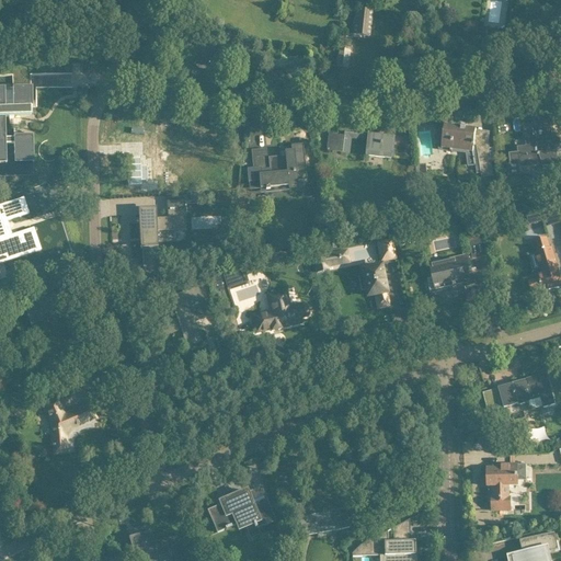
[(369,38),(373,11),(355,10),(354,20),(353,20),(352,26),(353,26),(352,36),(369,38)]
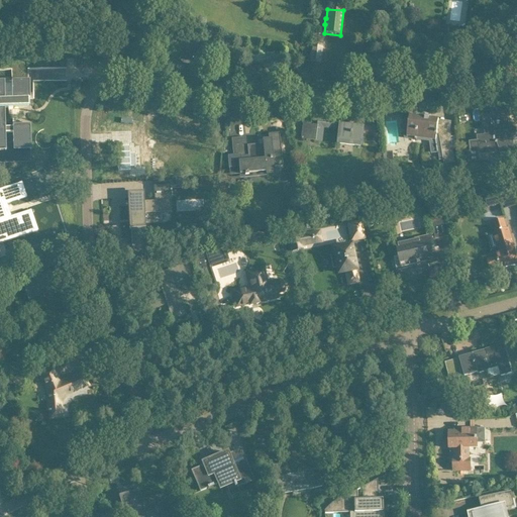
[(449,26),(448,33),(458,35),(459,28),(449,26)]
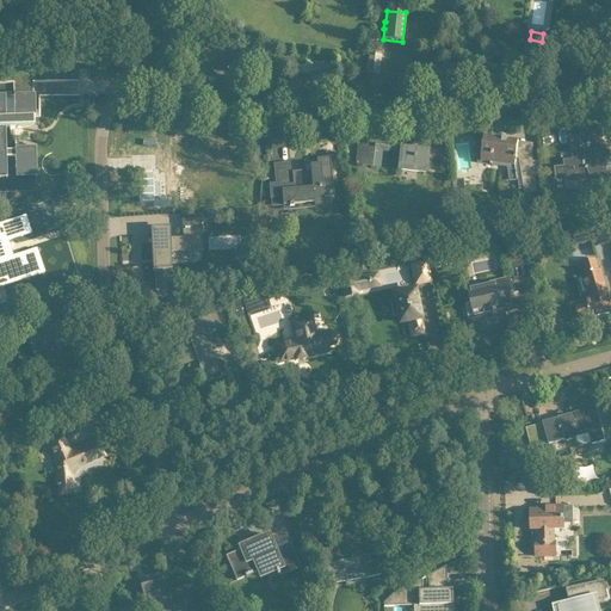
[(383,57),(386,42),(370,39),(366,61),(365,73),(375,74),(375,75),(380,75),(382,56),(383,57)]
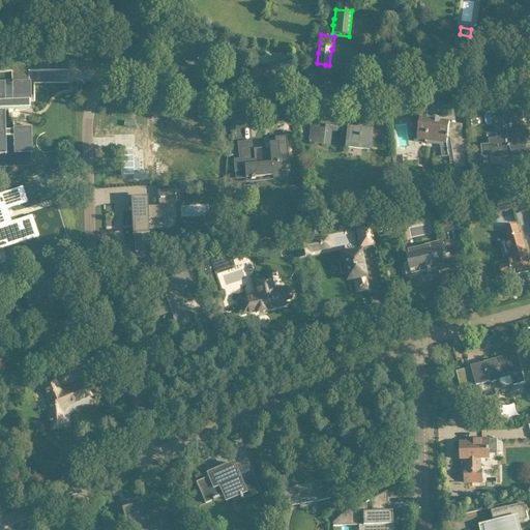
[(401,76),(402,62),(392,61),(391,75),(401,76)]
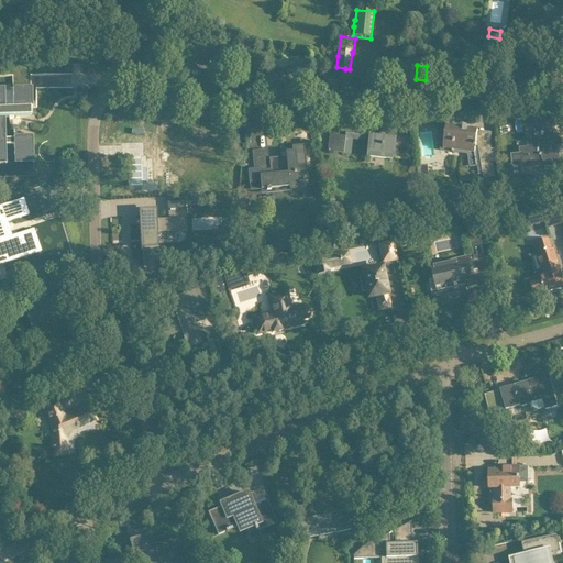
[(4,90),(0,89),(0,155),(6,155),(7,155),(6,144),(14,144),(14,155),(33,154),(34,154),(33,135),(14,135),(14,138),(6,139),(6,117),(31,116),(31,108),(32,108),(32,89),(12,89),(13,100),(13,108),(4,108),(4,90)]
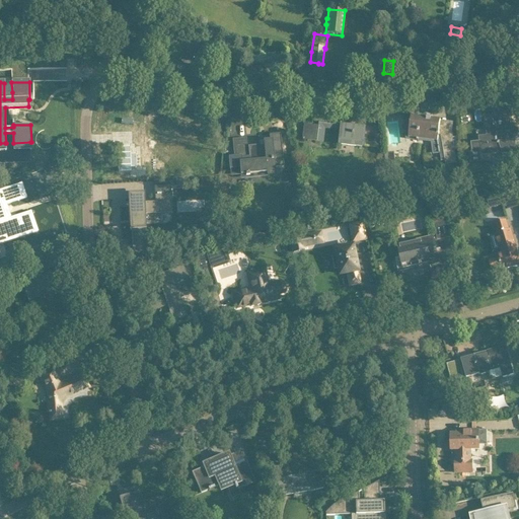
[(512,141),(510,119),(508,108),(495,109),(495,113),(485,114),(487,135),(478,136),(479,142),(471,143),(472,152),(480,152),(480,155),(495,153),(502,151),(503,154),(516,154),(515,141),(512,141)]
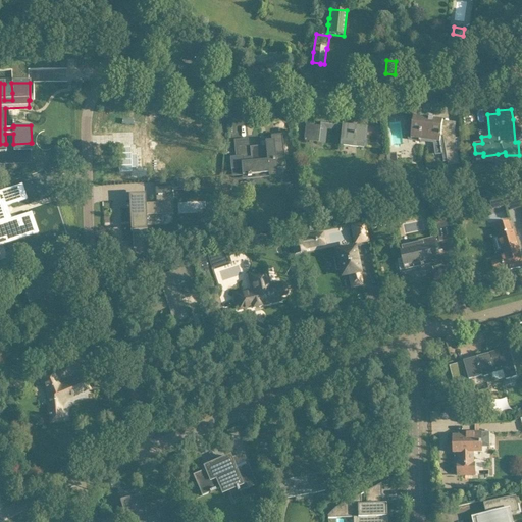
[(414,117),(411,139),(419,140),(419,142),(421,142),(421,140),(439,142),(441,154),(442,154),(444,162),(448,162),(448,166),(460,164),(455,133),(441,132),(444,121),(433,119),(429,118),(429,119),(414,117)]
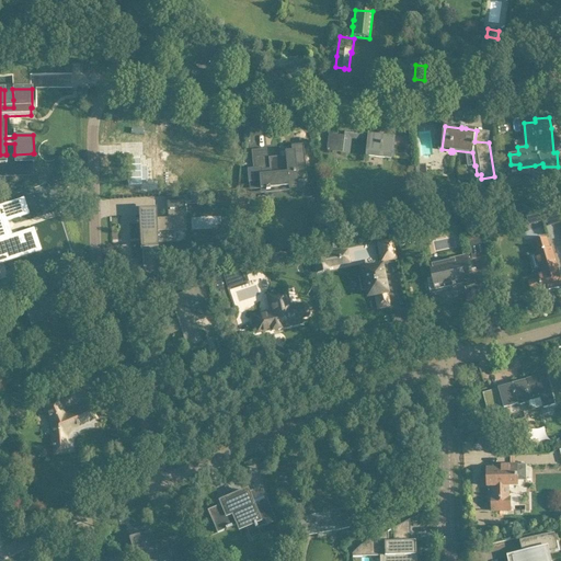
[(160,128),(157,145),(208,156),(205,192),(221,191),(221,184),(233,185),(237,147),(208,145),(209,137),(193,134),(193,135),(160,128)]
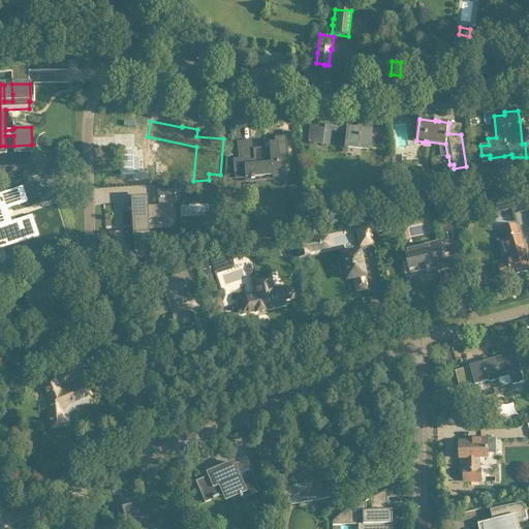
[(371,130),(324,125),(323,129),(310,127),(308,143),(330,146),(331,131),(346,133),(345,144),(369,147),(371,130)]
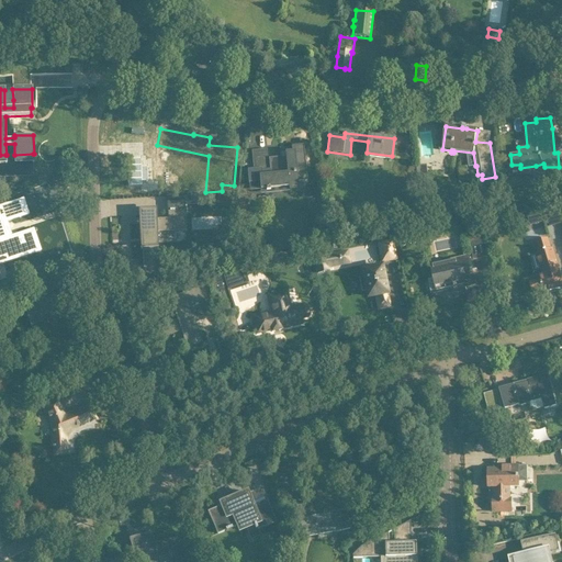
[(254,169),(247,169),(249,183),(259,182),(260,190),(265,190),(266,193),(270,193),(269,189),(289,187),(289,191),(298,190),(298,181),(306,180),(304,157),(303,146),(292,147),(292,152),(293,157),(285,157),(280,158),(269,159),(268,159),(267,149),(251,152),(253,163),(254,169)]
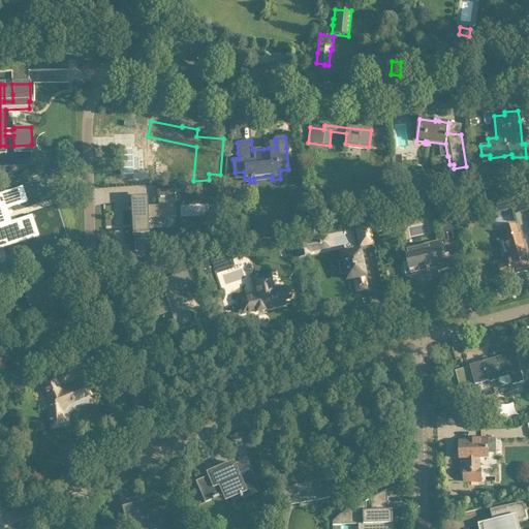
[(395,181),(404,180),(401,155),(393,156),(395,181)]
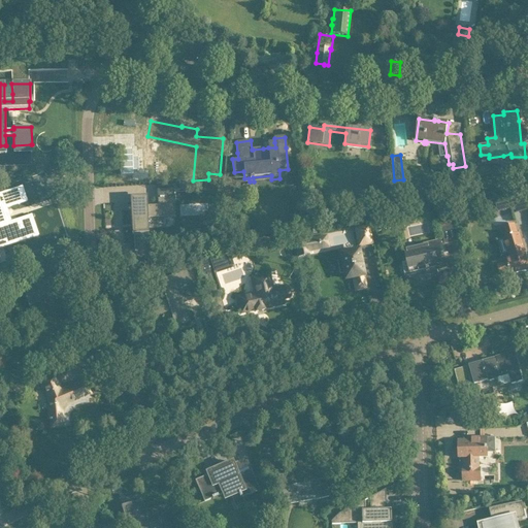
[(191,183),(178,184),(178,188),(178,192),(191,191),(191,183)]
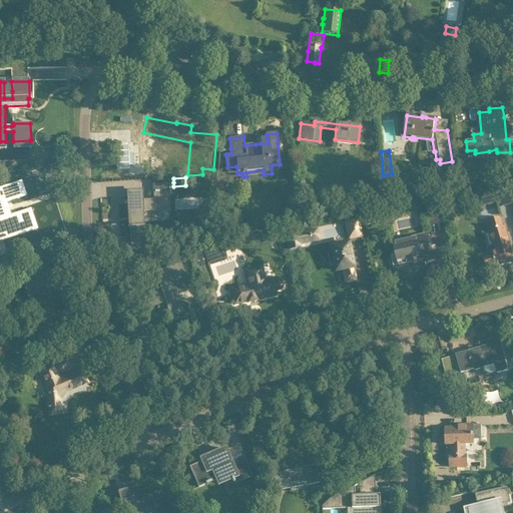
[(141,196),(128,197),(130,226),(143,225),(143,224),(142,224),(141,210),(168,208),(167,193),(169,193),(168,181),(152,181),(153,194),(153,199),(143,200),(141,200),(141,196)]
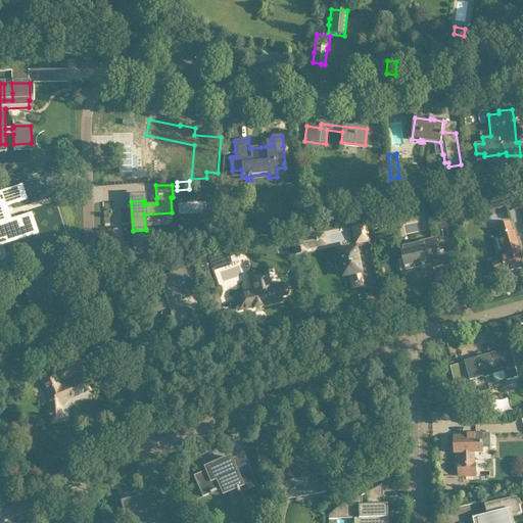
[(0,243),(8,240),(9,243),(16,240),(15,238),(25,235),(35,232),(29,216),(29,215),(11,220),(6,206),(16,203),(12,190),(2,194),(0,194),(0,243)]
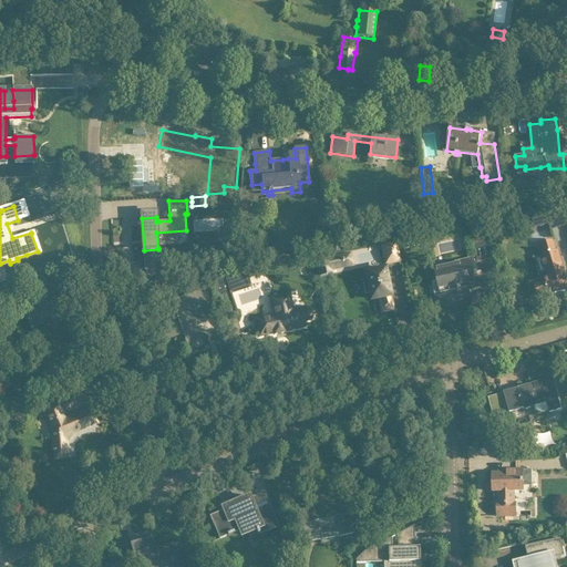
[(113,240),(126,240),(126,219),(113,219),(113,240)]
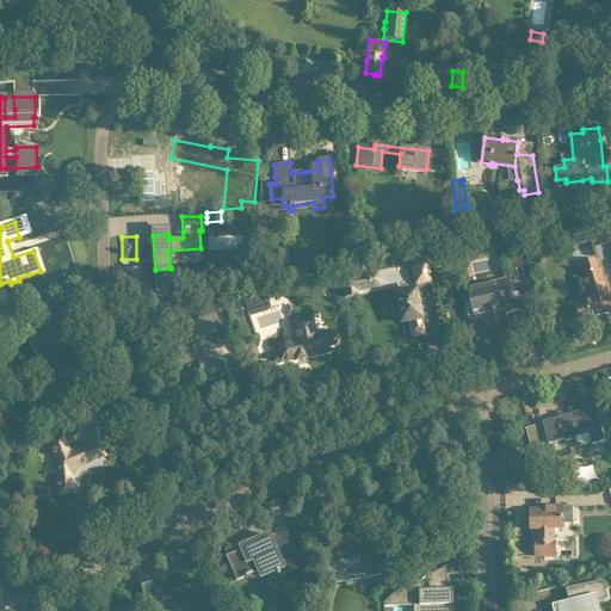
[(522,246),(507,250),(512,269),(526,265),(522,246)]
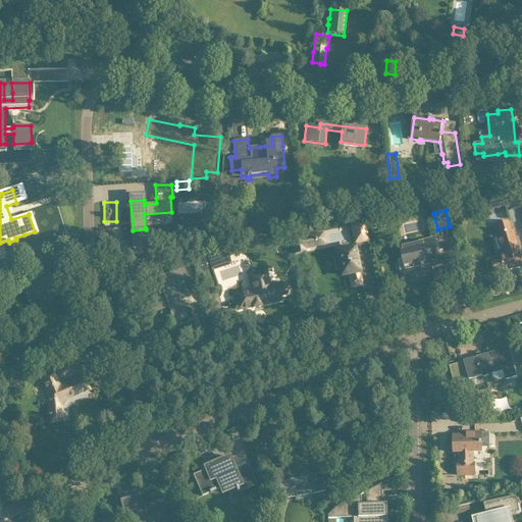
[(502,259),(491,262),(494,273),(505,270),(505,272),(507,272),(507,273),(516,270),(516,269),(521,267),(521,260),(519,252),(518,252),(517,247),(518,247),(514,231),(512,231),(509,221),(498,225),(501,235),(499,236),(503,251),(505,251),(507,256),(501,257),(502,259)]
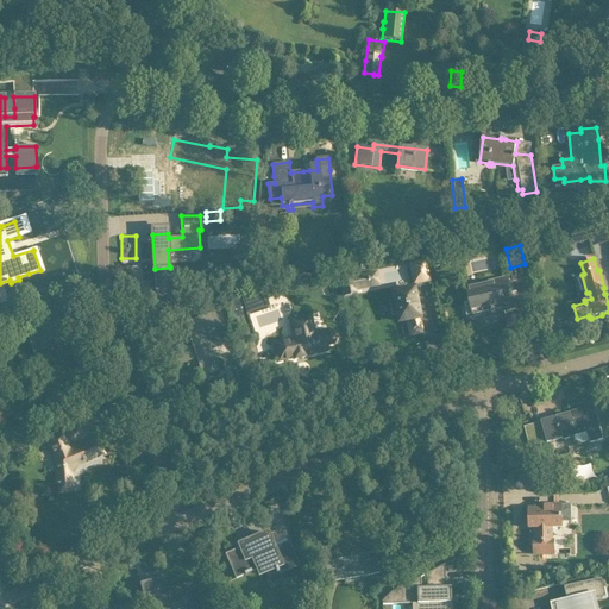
[(425,262),(410,265),(414,283),(428,281),(425,262)]
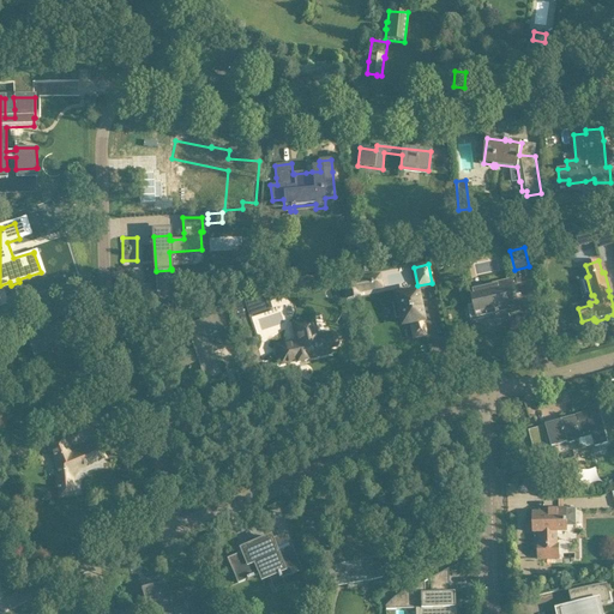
[(355,278),(343,281),(347,299),(359,296),(357,293),(381,288),(379,276),(356,281),(355,278)]
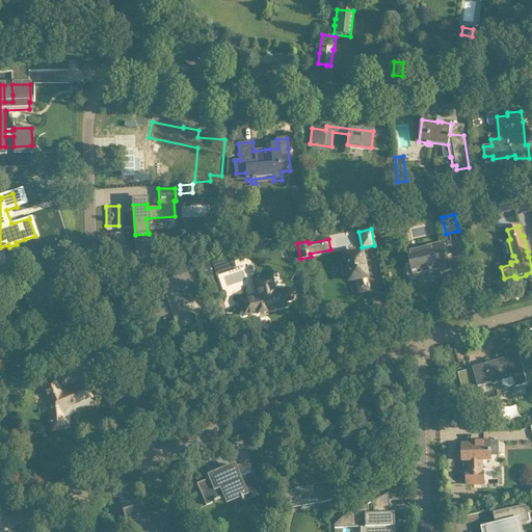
[(450,270),(450,267),(451,267),(445,240),(408,248),(415,274),(411,275),(430,272),(430,273),(433,272),(433,271),(440,269),(442,276),(443,276),(442,272),(450,270)]
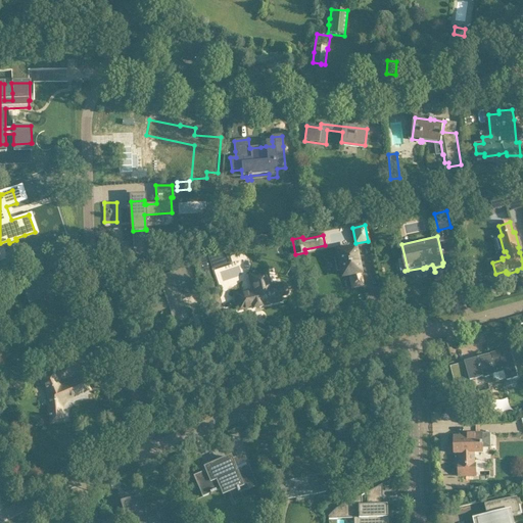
[(354,248),(338,252),(339,257),(338,257),(334,258),(337,272),(341,271),(341,272),(342,272),(342,276),(347,275),(350,275),(350,277),(352,287),(358,286),(362,285),(359,267),(357,254),(355,254),(354,248)]
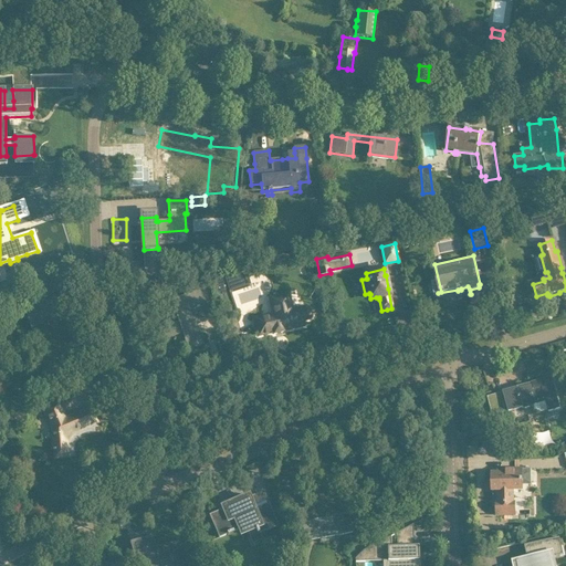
[(224,276),(211,281),(217,297),(218,297),(221,306),(233,303),(230,293),(226,278),(224,276)]
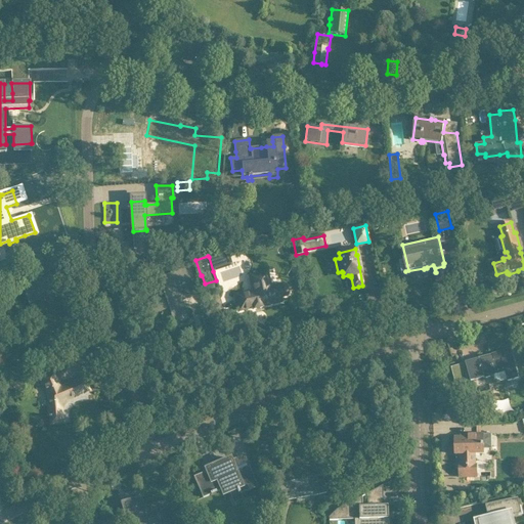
[(160,301),(147,305),(150,314),(169,308),(172,307),(177,323),(187,319),(181,303),(181,301),(185,300),(186,301),(194,299),(191,289),(188,280),(184,268),(176,271),(171,273),(171,274),(169,275),(159,278),(166,299),(165,299),(164,299),(163,299),(163,300),(162,300),(162,301),(161,301),(160,301)]
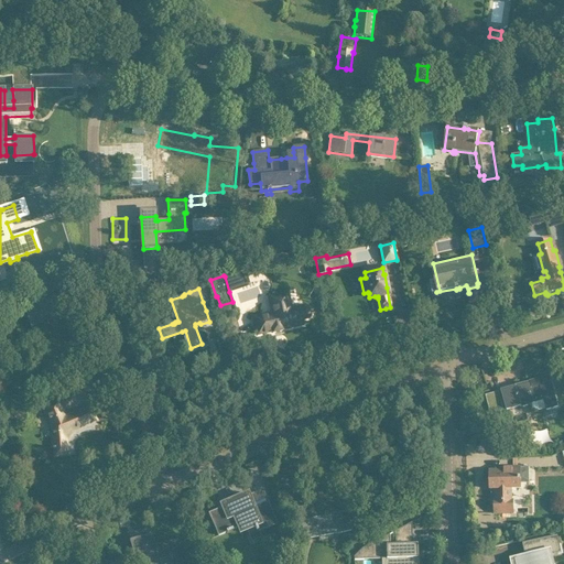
[(307,318),(311,316),(312,313),(311,310),(308,307),(305,306),(291,310),(288,294),(274,297),(278,310),(272,311),(272,314),(253,318),(257,334),(272,331),(273,334),(282,332),(282,329),(303,325),(302,320),(307,318)]
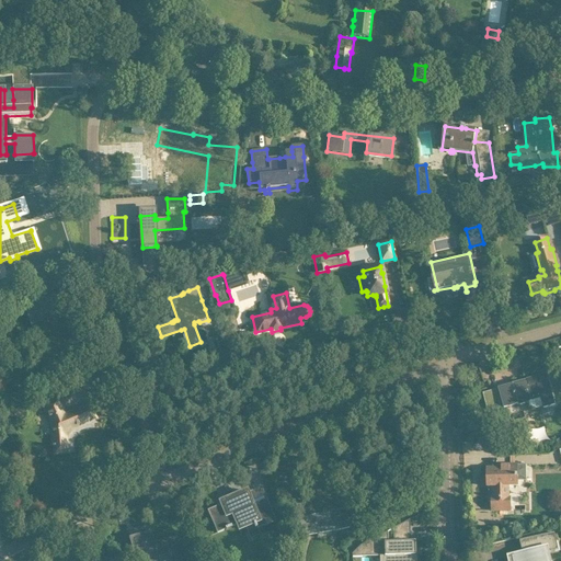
[(31,324),(18,329),(20,339),(34,334),(45,330),(41,318),(59,312),(54,296),(25,306),(30,322),(31,324)]
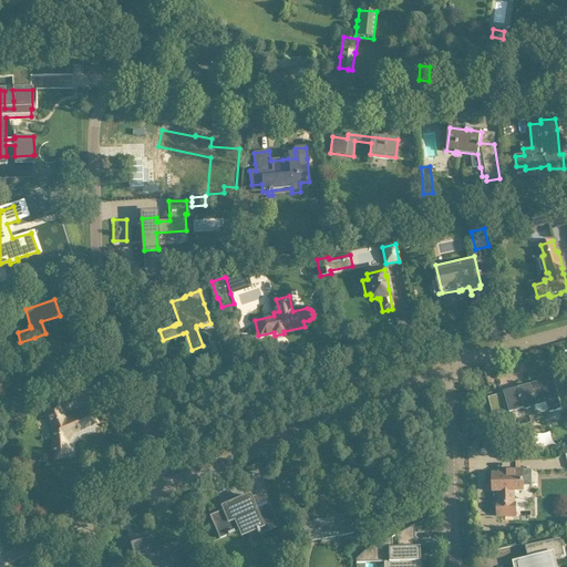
[(490,399),(488,400),(494,416),(498,415),(509,412),(521,410),(524,409),(534,405),(534,406),(536,414),(548,411),(549,413),(562,410),(558,399),(556,390),(553,379),(553,378),(537,382),(538,384),(534,387),(524,389),(523,388),(519,389),(518,389),(504,393),(504,395),(490,399)]
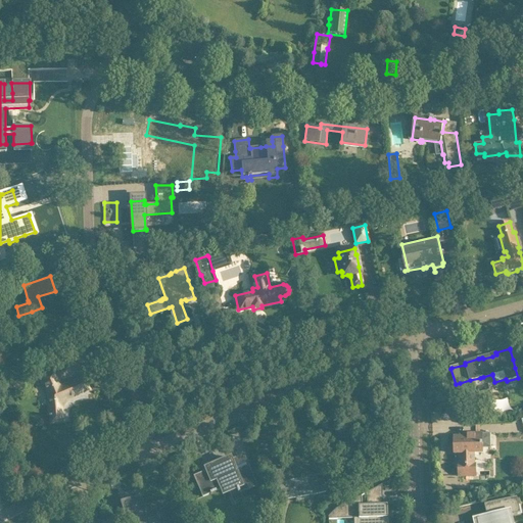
[(59,388),(53,373),(42,378),(49,396),(50,410),(49,411),(50,416),(49,416),(49,418),(51,418),(51,423),(61,422),(60,407),(67,400),(67,399),(67,398),(89,390),(84,378),(59,388)]
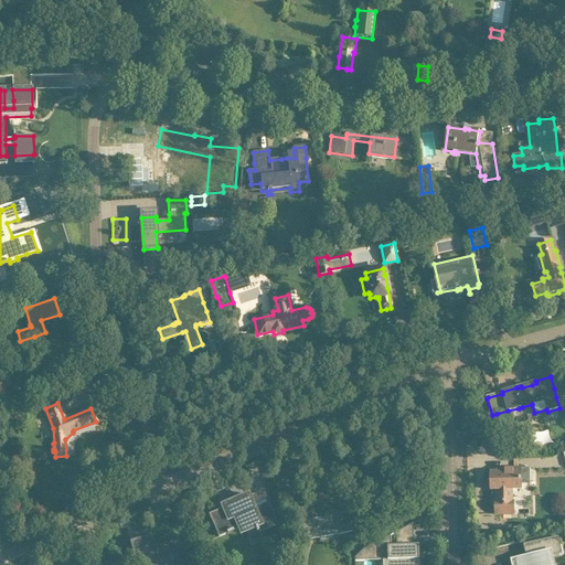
[(498,472),(491,472),(491,481),(491,491),(497,490),(497,502),(496,502),(496,514),(514,514),(514,502),(512,502),(512,490),(521,490),(521,484),(521,482),(522,482),(522,479),(521,479),(521,468),(503,469),(503,472),(498,472)]
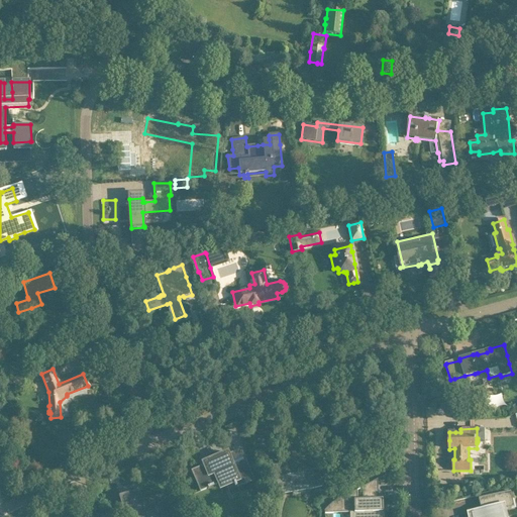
[(232,467),(228,455),(227,452),(202,462),(203,466),(201,467),(202,468),(193,472),(194,475),(193,475),(200,492),(218,485),(220,490),(234,485),(235,489),(253,481),(244,461),(232,467)]
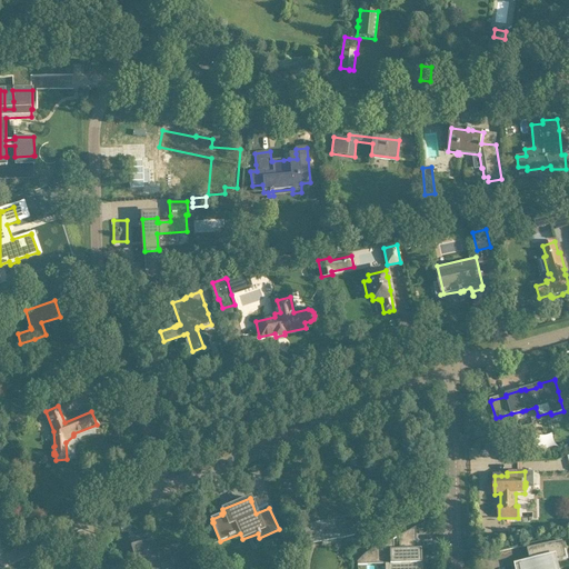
[(313,510),(300,513),(303,527),(308,545),(321,541),(321,537),(336,535),(338,539),(355,536),(350,517),(333,520),(332,519),(332,518),(331,517),(330,517),(329,517),(328,517),(328,518),(327,519),(327,520),(327,521),(319,522),(318,521),(317,522),(313,510)]
